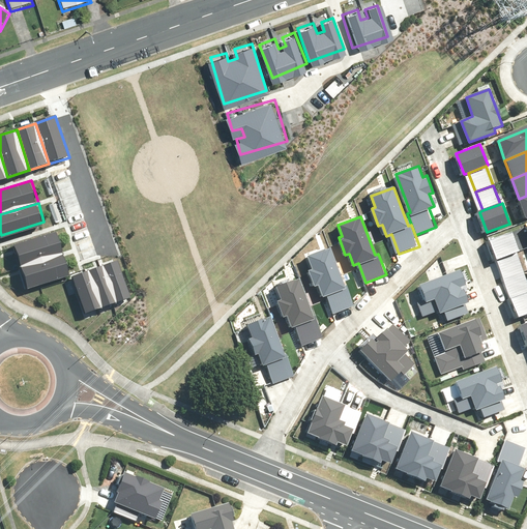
[(511,231),(488,240),(496,261),(499,260),(518,253),(520,252),(511,231)]
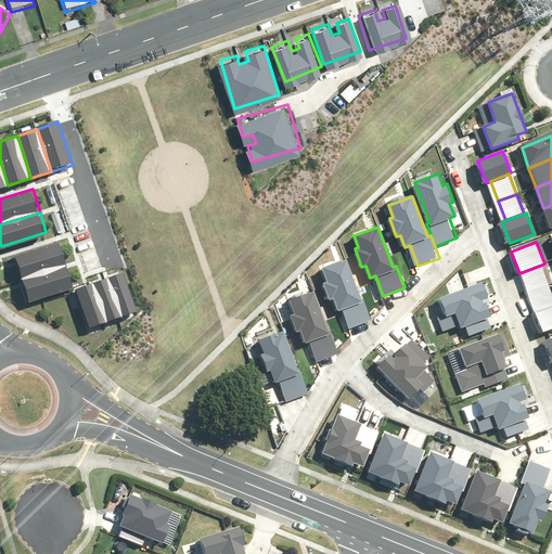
[(14,257),(22,281),(66,267),(59,243),(14,257)]
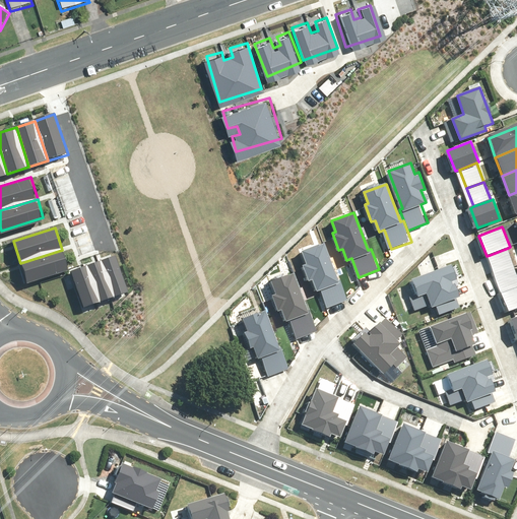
[(317,293),(322,290),(329,310),(349,303),(341,281),(338,282),(324,245),(302,253),(306,264),(303,265),(309,282),(313,281),(317,293)]
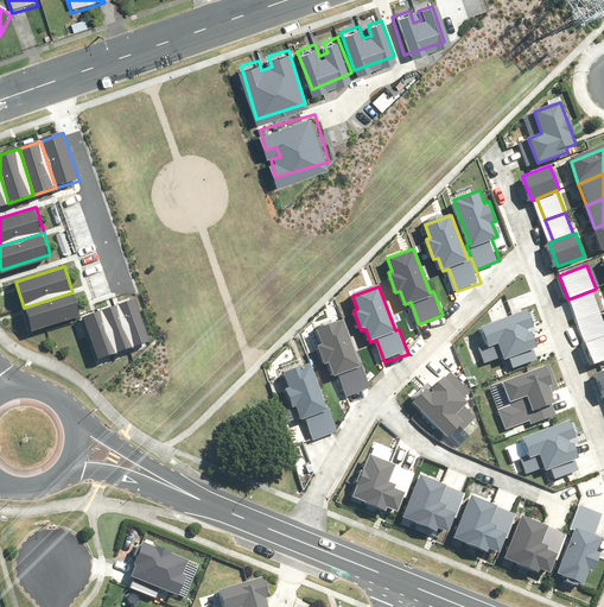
[(602,313),(593,290),(572,298),(582,320),(602,313)]
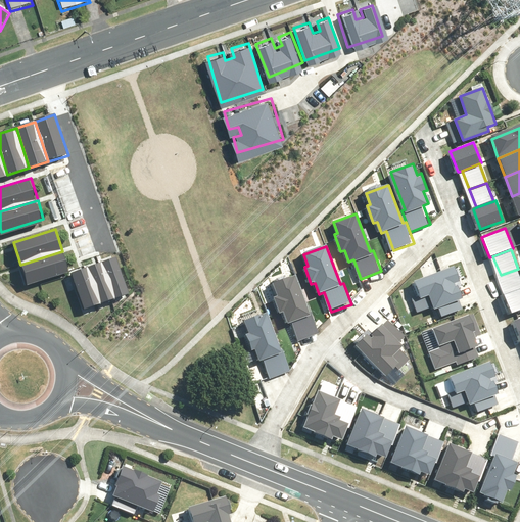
[(62,251),(20,265),(27,283),(68,270),(62,251)]
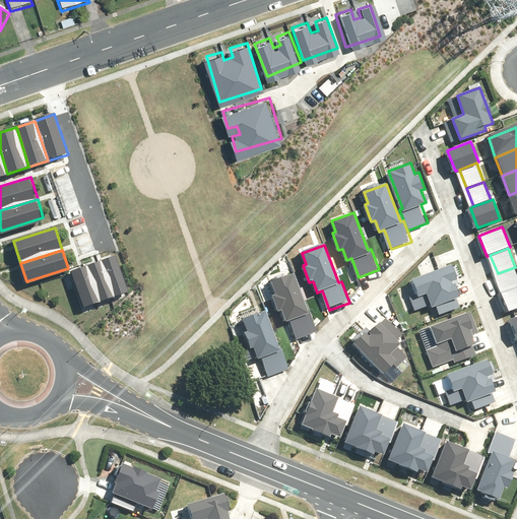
[(99,260),(112,300),(132,294),(118,254),(99,260)]
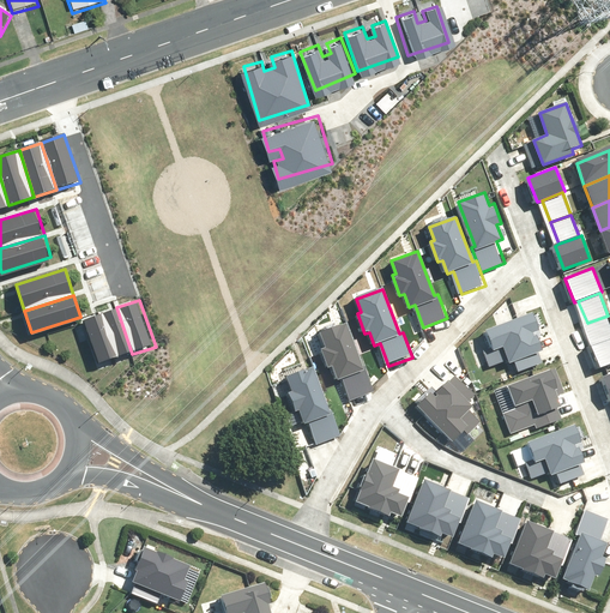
[(95,314),(109,361),(132,354),(116,307),(95,314)]
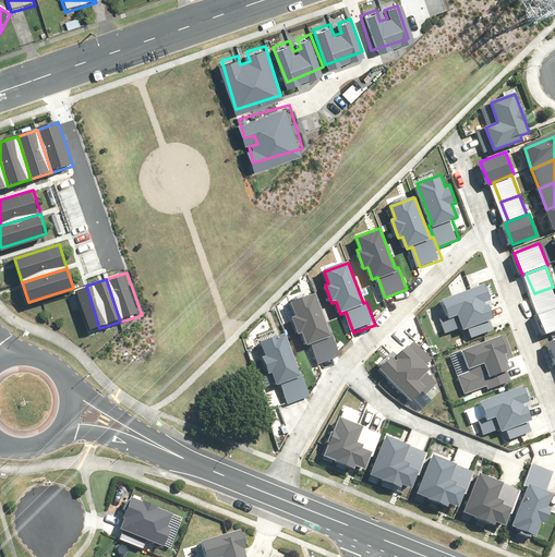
[(63,293),(77,336),(99,328),(86,286),(63,293)]
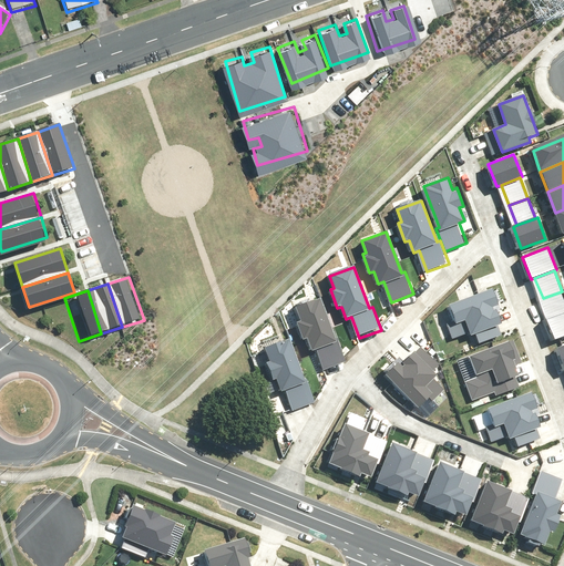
[(444,307),(450,322),(444,325),(449,339),(464,335),(465,339),(473,336),(477,346),(499,338),(495,328),(498,327),(493,314),(498,311),(491,291),(444,307)]
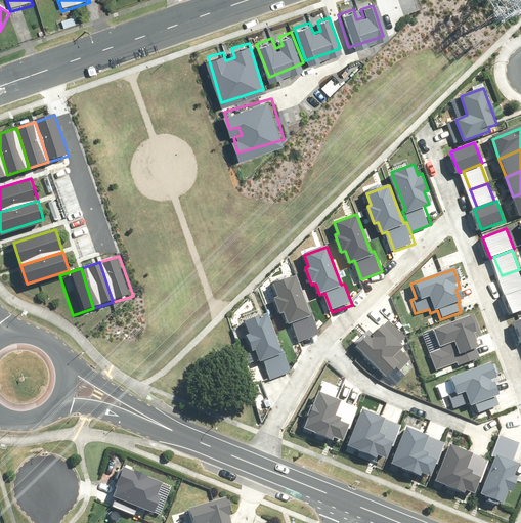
[(520,272),(519,269),(502,275),(509,294),(520,289),(520,272)]
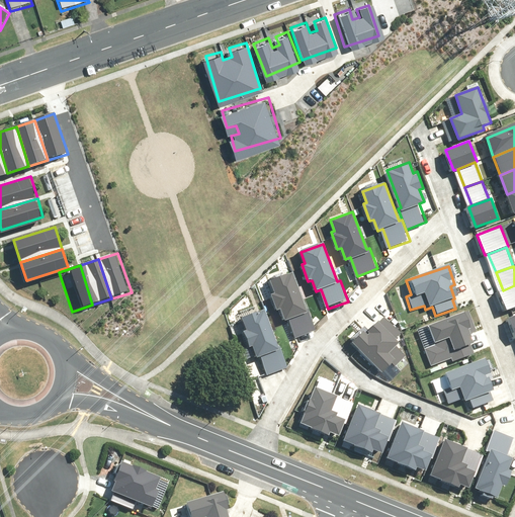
[(283,319),(288,317),(295,336),(316,328),(308,308),(305,309),(290,271),(268,279),(272,290),(269,291),(275,309),(279,307),(283,319)]
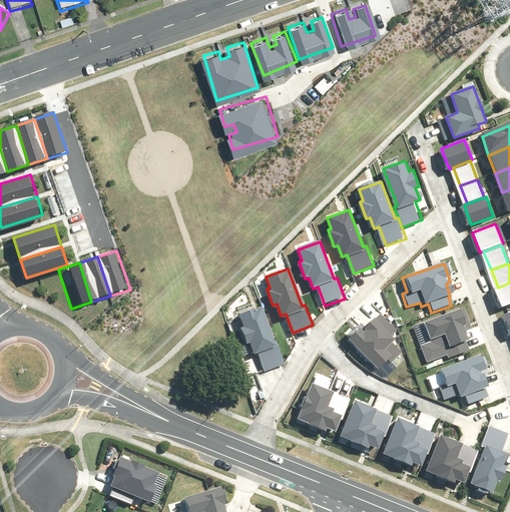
[(509,283),(498,288),(495,289),(502,309),(509,306),(509,283)]
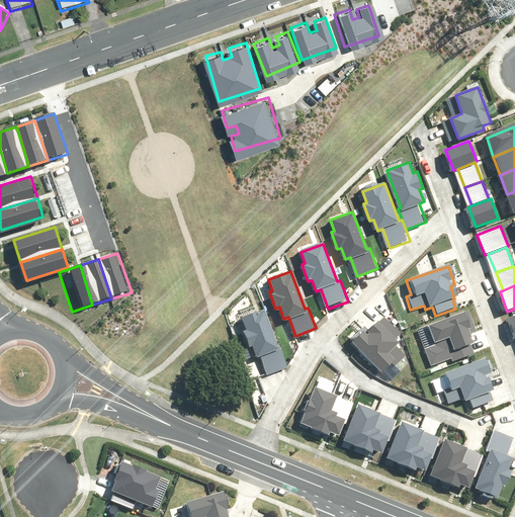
[(257,357),(262,356),(269,374),(289,367),(281,346),(278,347),(264,310),(242,318),(246,329),(243,330),(249,347),(253,346),(257,357)]
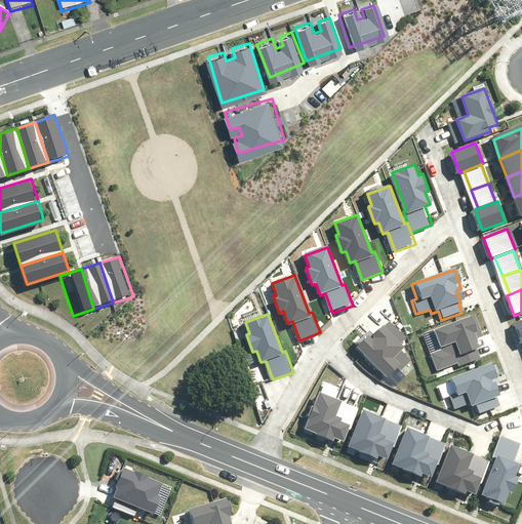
[(440,350),(432,353),(438,370),(458,363),(459,366),(482,358),(473,333),(475,332),(470,318),(433,331),(440,350)]
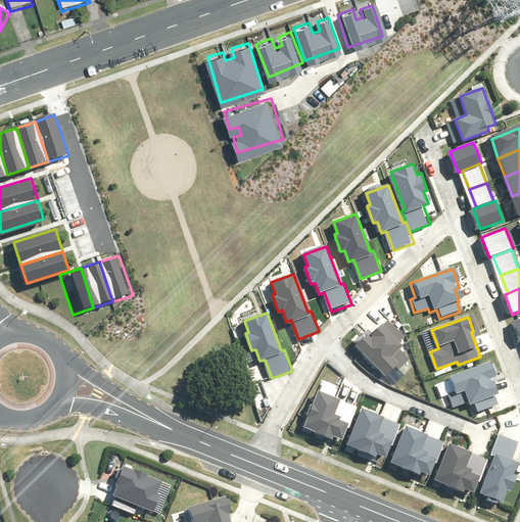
[(355,345),(384,376),(395,365),(399,369),(411,359),(402,348),(403,346),(398,342),(405,336),(389,321),(383,327),(381,325),(369,337),(366,334),(355,345)]
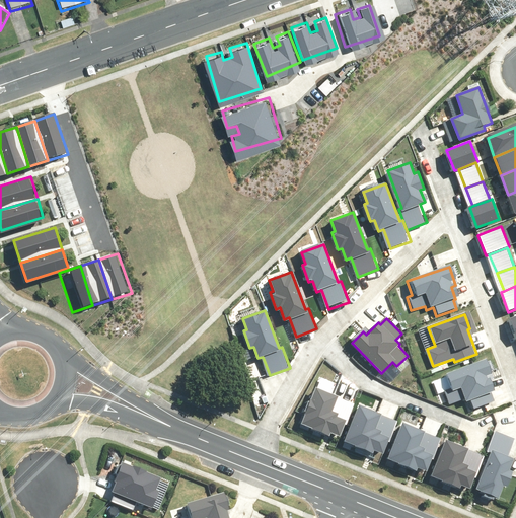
[(446,373),(451,387),(446,389),(450,402),(464,398),(465,402),(472,399),(474,408),(496,401),(493,391),(495,391),(491,379),(495,377),(489,359),(446,373)]
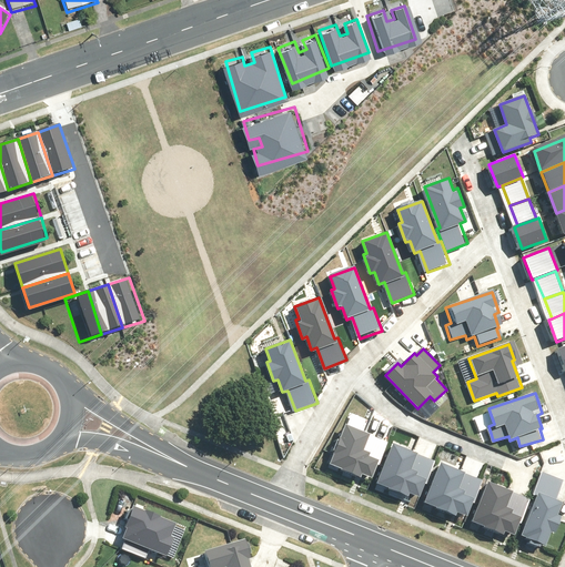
[(346,424),(330,464),(342,468),(341,471),(361,478),(363,474),(372,478),(377,463),(381,464),(390,442),(346,424)]
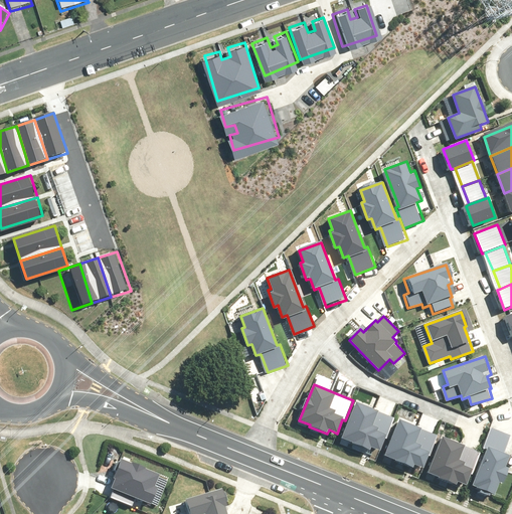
[(355,402),(340,439),(351,444),(350,445),(368,452),(370,449),(378,452),(384,438),(386,439),(394,418),(355,402)]
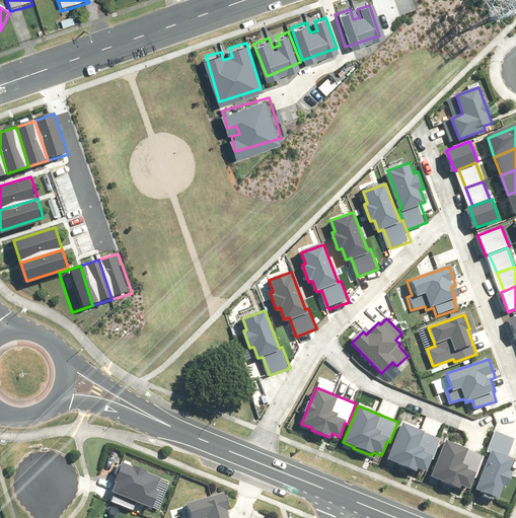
[(402,422),(387,458),(398,462),(397,464),(416,471),(418,468),(426,471),(432,457),(434,458),(442,438),(402,422)]
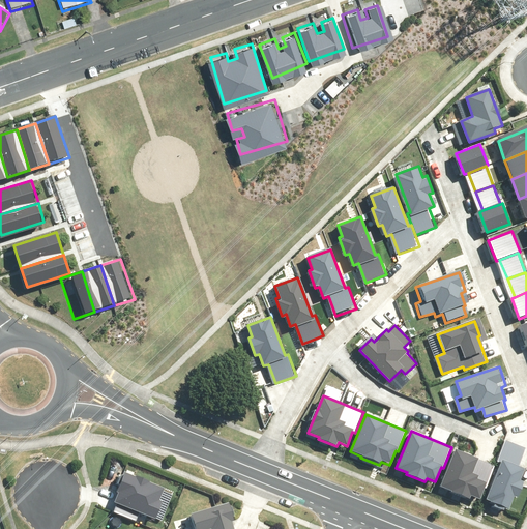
[(500,463),(485,499),(507,508),(513,495),(517,496),(523,482),(519,480),(524,468),(520,467),(526,452),(526,446),(506,439),(497,462),(500,463)]
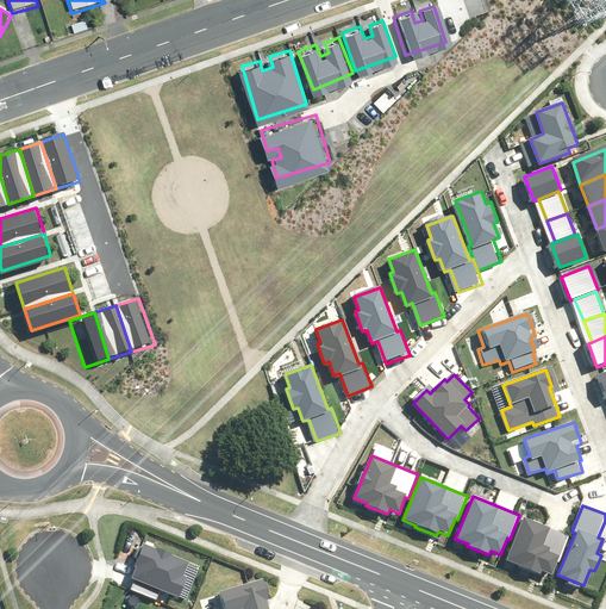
[(524,515),(507,558),(519,563),(519,565),(541,573),(542,570),(553,573),(558,557),(562,558),(572,534),(524,515)]
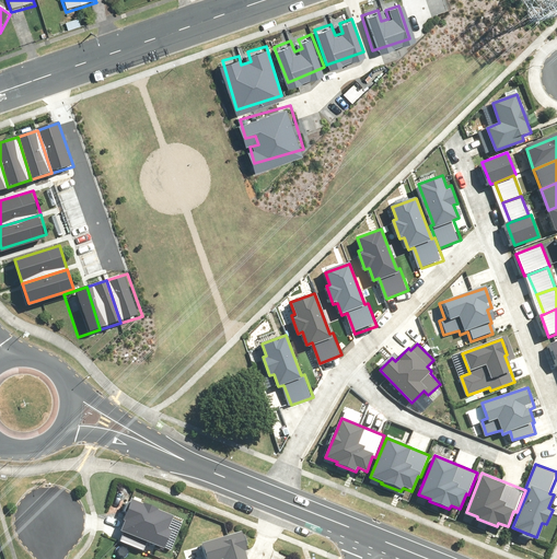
[(127,519),(123,530),(164,546),(171,531),(167,530),(173,514),(132,499),(125,517),(127,519)]
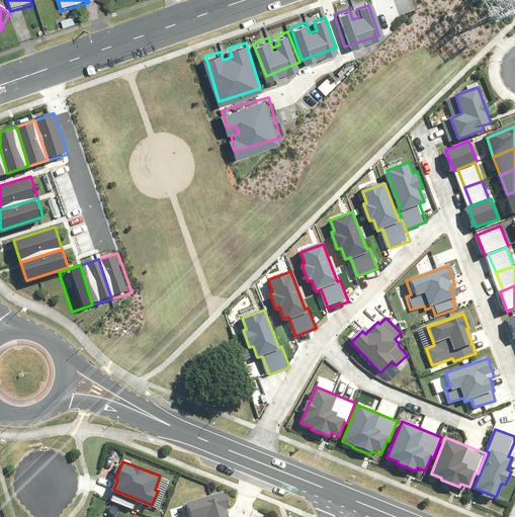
[(230,516),(228,509),(230,508),(225,491),(185,502),(189,516),(230,516)]
